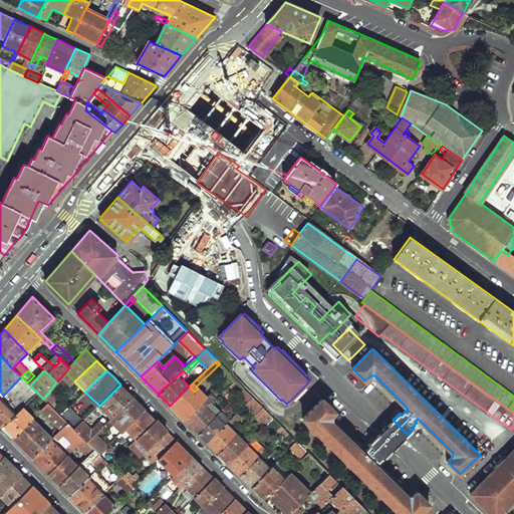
[(120,384),(99,406),(111,418),(133,397),(125,390),(120,384)]
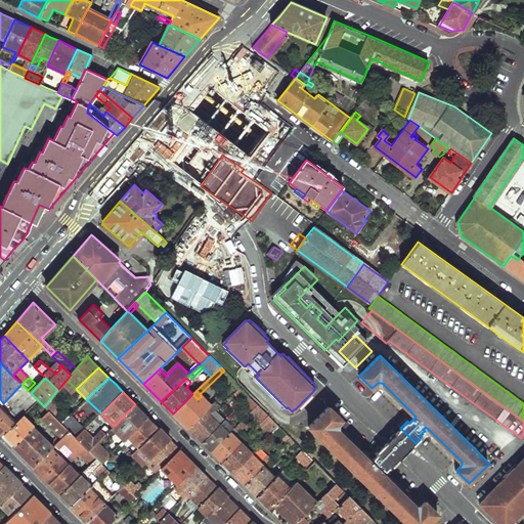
[(247,393),(222,417),(225,420),(229,416),(245,401),(250,396),(247,393)]
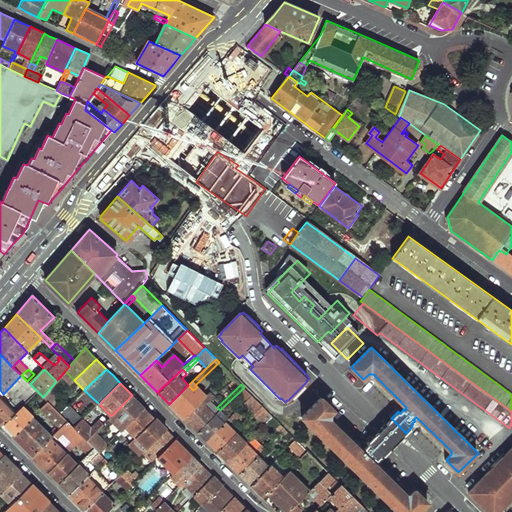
[(188,385),(169,404),(176,411),(183,418),(202,400),(193,390),(188,385)]
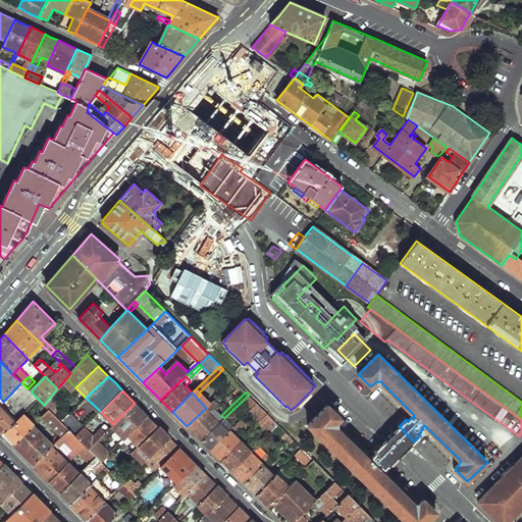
[(249,395),(244,400),(249,405),(245,408),(249,412),(258,404),(249,395)]
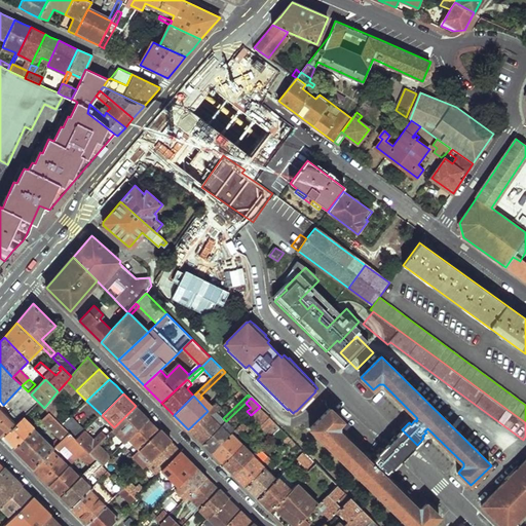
[(48,403),(44,408),(49,413),(51,415),(55,410),(48,403)]
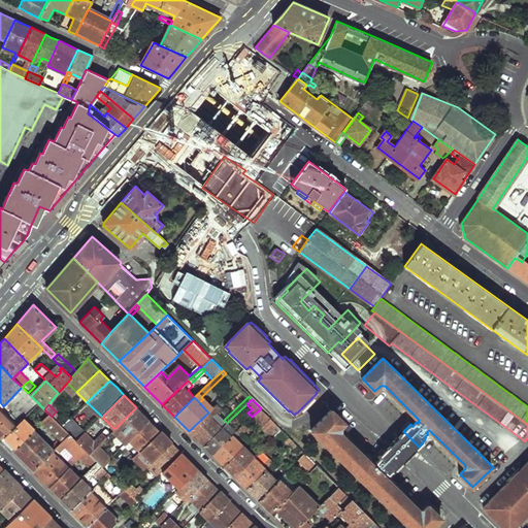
[(208,413),(189,431),(197,439),(203,446),(222,428),(210,416),(218,413),(222,408),(217,404),(208,413)]
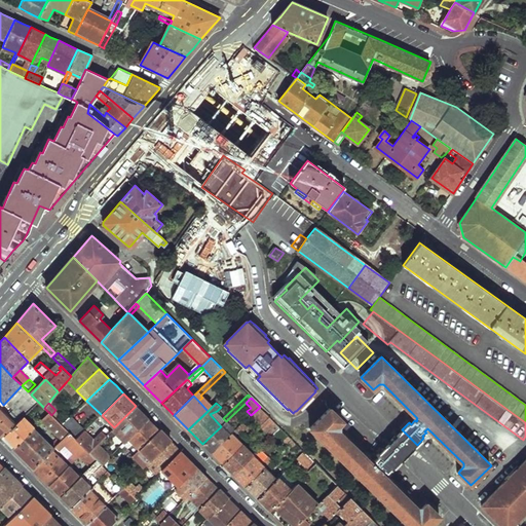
[(136,406),(114,427),(126,441),(128,439),(148,418),(144,413),(136,406)]
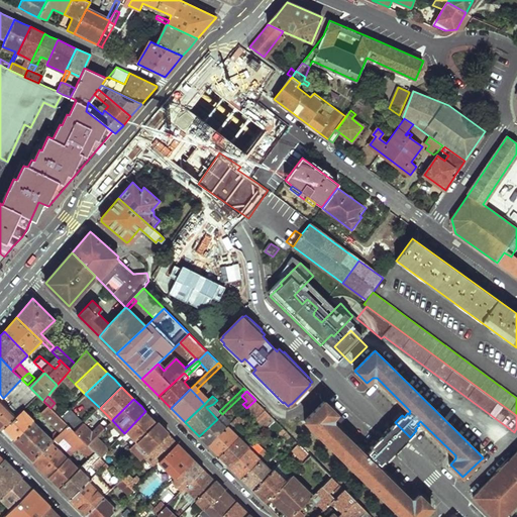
[(324,401),(305,420),(402,516),(422,516),(432,507),(420,494),(414,500),(409,499),(375,464),(378,462),(380,463),(383,460),(385,461),(392,455),(378,440),(371,447),(373,448),(369,452),(370,453),(367,456),(331,422),(331,418),(336,413),(324,402),(324,401)]
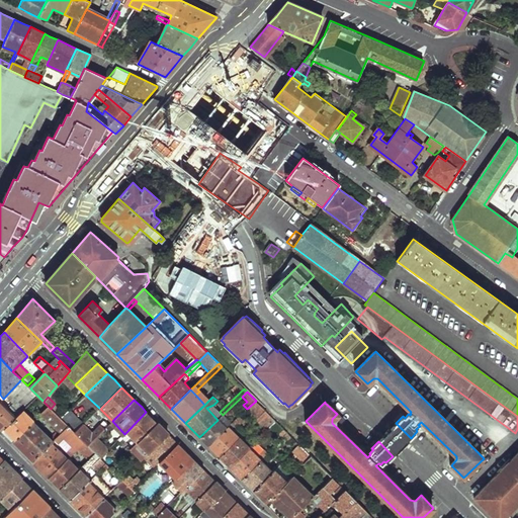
[(0,429),(1,431),(14,419),(0,404),(0,429)]
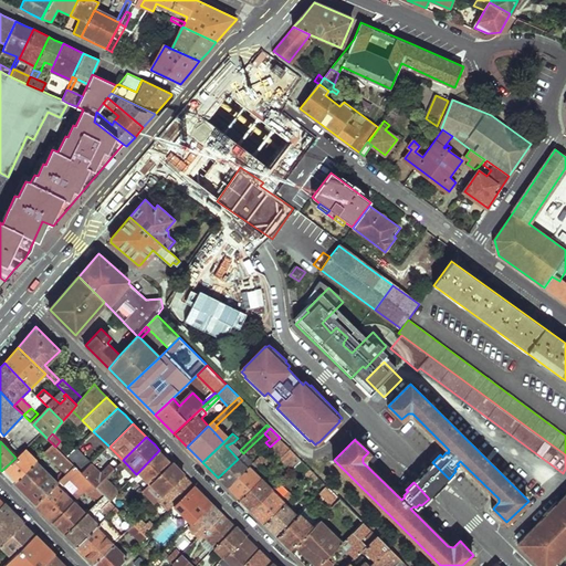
[(60,441),(55,447),(66,458),(71,452),(60,441)]
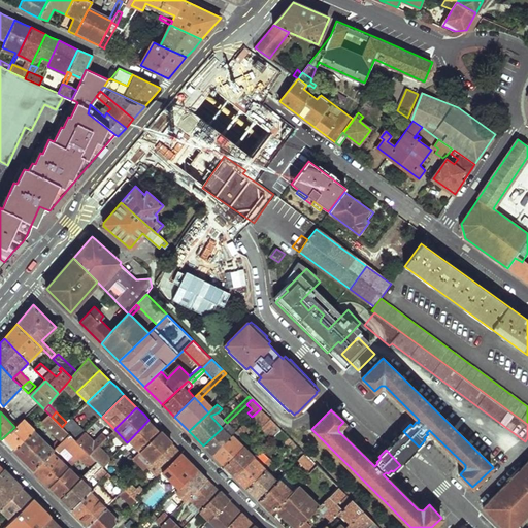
[(50,415),(42,422),(62,442),(69,435),(62,427),(52,417),(50,415)]
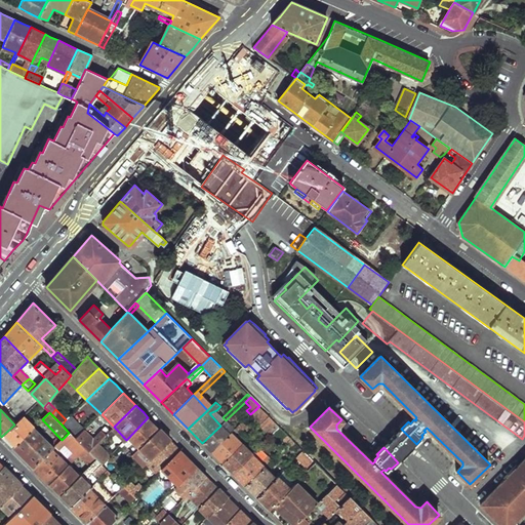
[(14,425),(1,437),(8,443),(12,448),(34,428),(23,415),(14,425)]
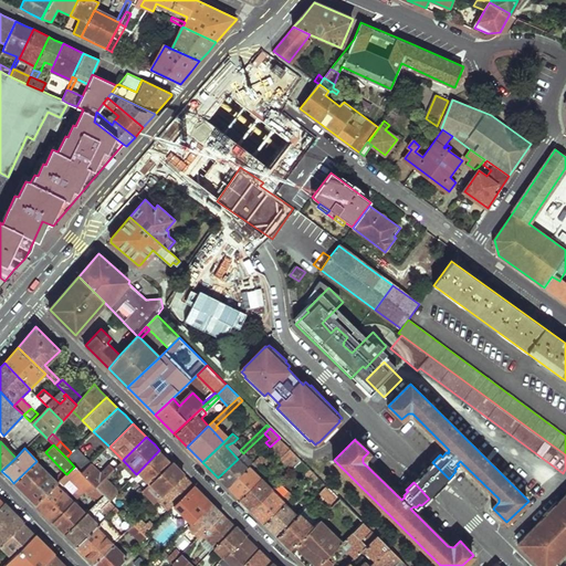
[(243,453),(238,459),(248,469),(249,467),(253,463),(245,457),(250,452),(248,449),(243,453)]
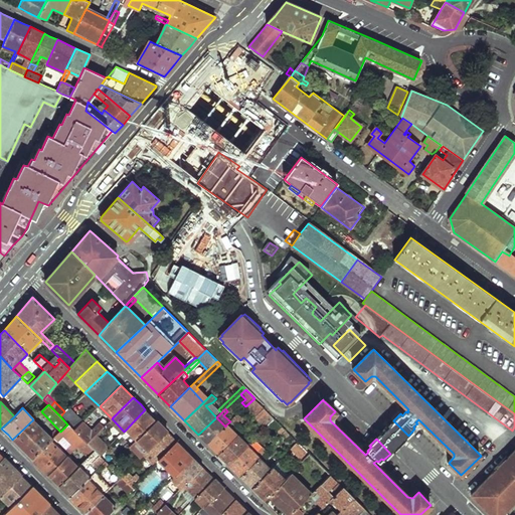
[(145,409),(126,430),(137,440),(156,420),(151,415),(145,409)]
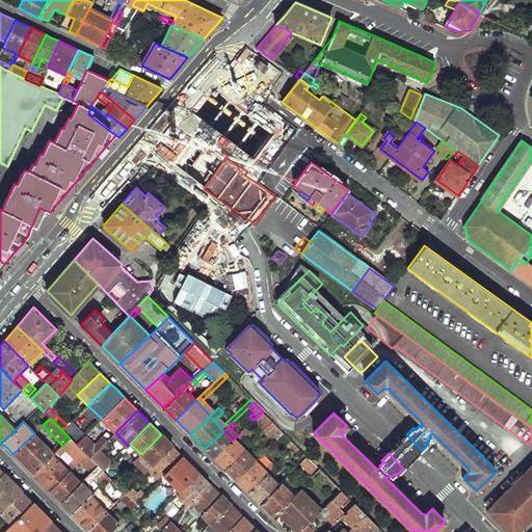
[(274,423),(265,431),(272,440),(271,442),(274,445),(285,434),(274,423)]
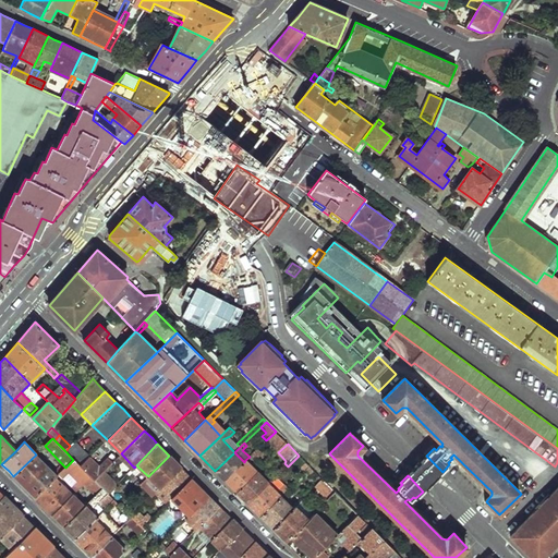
[(234,452),(215,471),(220,476),(225,481),(244,462),(234,452)]
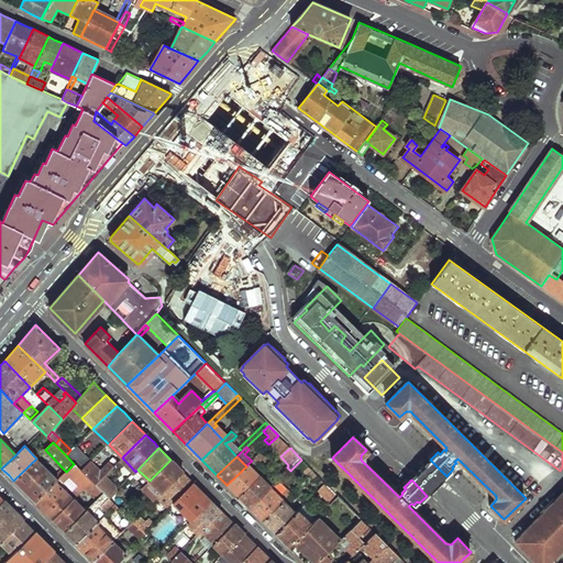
[(36,459),(13,481),(24,492),(35,501),(55,482),(57,481),(36,459)]
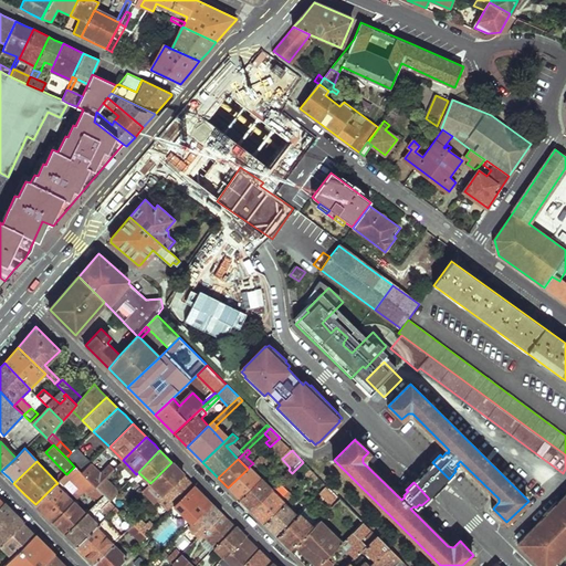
[(146,488),(143,491),(149,496),(158,489),(164,494),(184,474),(178,469),(171,462),(150,483),(146,488)]
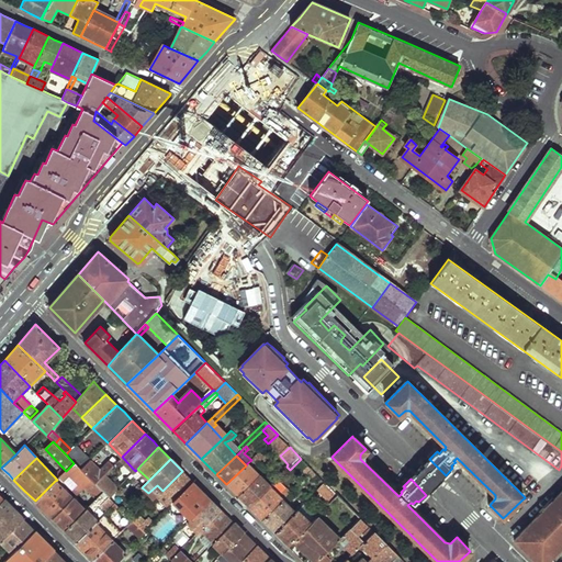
[(429,459),(411,479),(426,495),(446,475),(429,459)]
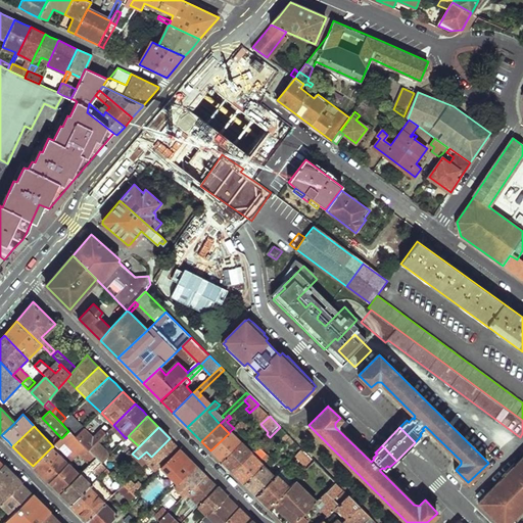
[(81,433),(77,437),(85,446),(89,450),(98,441),(104,434),(106,433),(102,429),(94,436),(86,428),(81,433)]
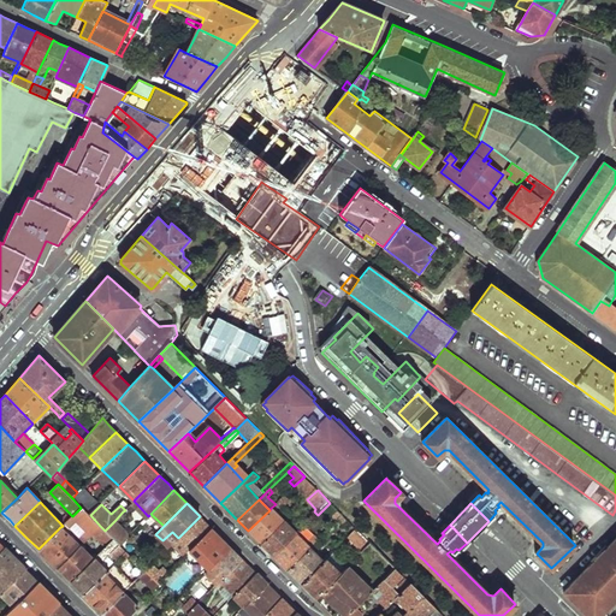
[(72,516),(66,522),(86,542),(95,531),(100,526),(90,515),(86,511),(81,508),(72,516)]
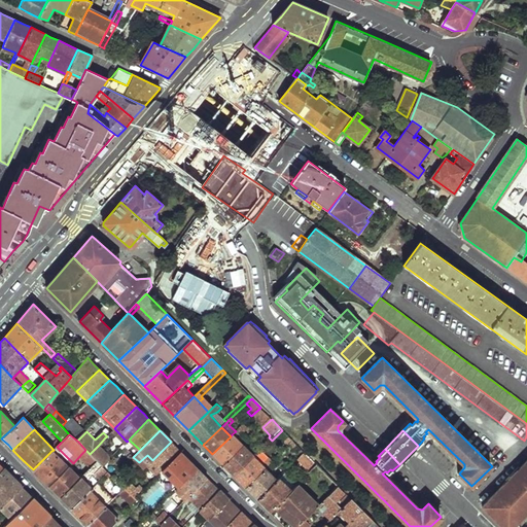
[(231,436),(212,454),(219,461),(223,465),(243,446),(232,434),(231,436)]
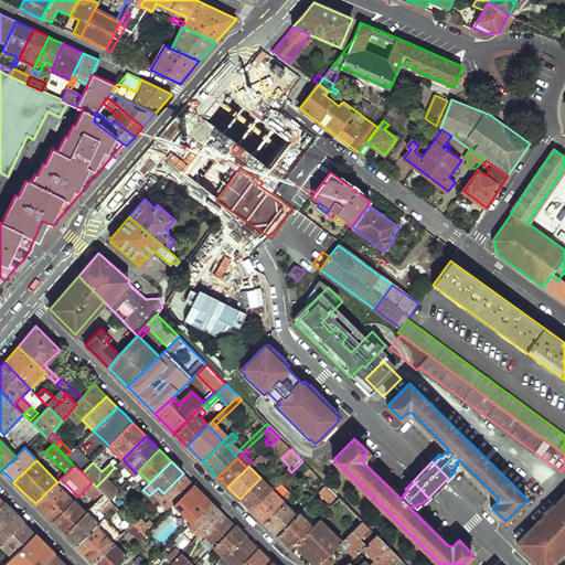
[(311,469),(306,473),(310,478),(315,472),(311,469)]
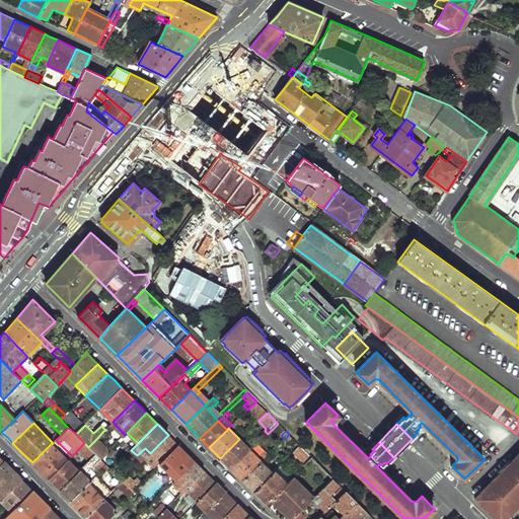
[(125,435),(123,437),(134,447),(138,443),(127,433),(125,435)]
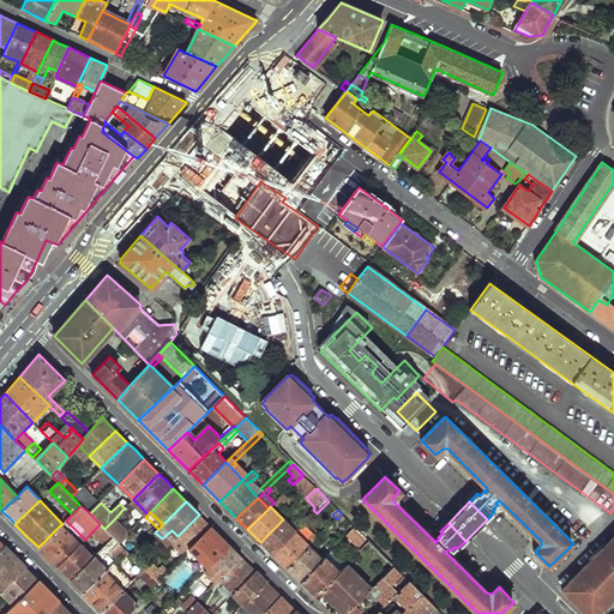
[(199,515),(178,536),(188,547),(211,525),(205,521),(199,515)]
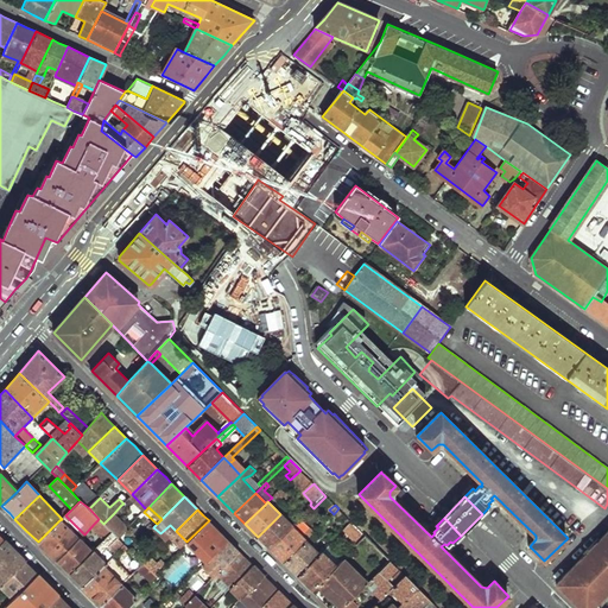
[(114,513),(103,524),(112,531),(118,538),(128,527),(114,513)]
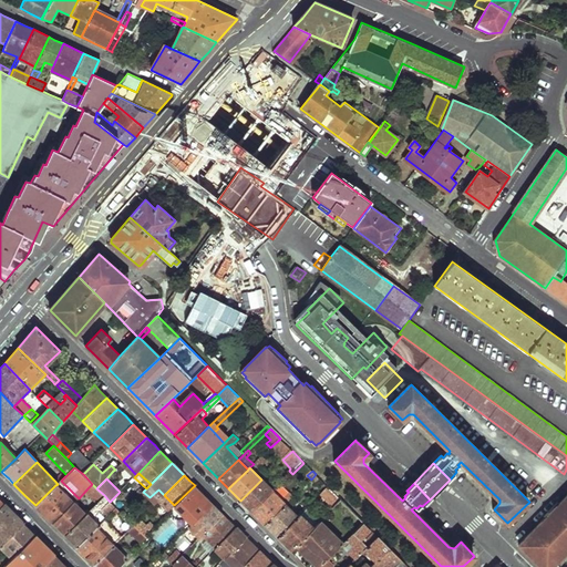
[(261,480),(240,501),(247,507),(251,512),(274,491),(261,480)]
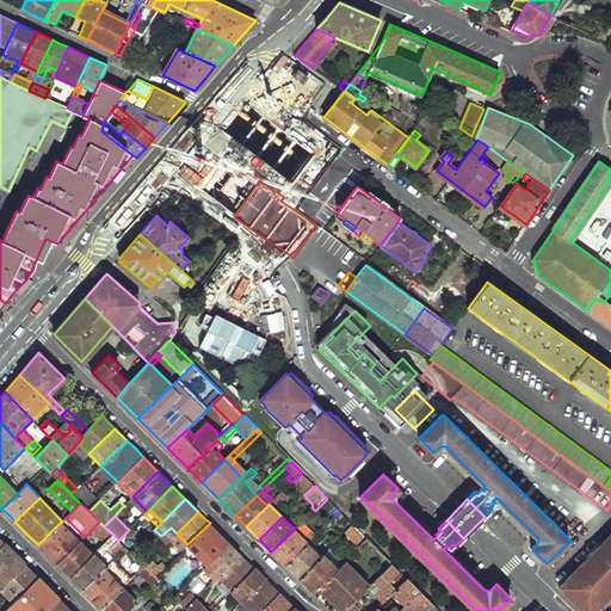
[(99,522),(94,526),(107,539),(112,534),(104,526),(99,522)]
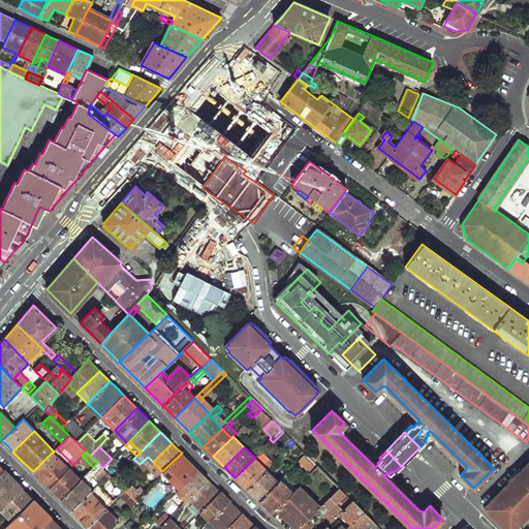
[(52,453),(33,471),(40,479),(50,488),(68,469),(52,453)]
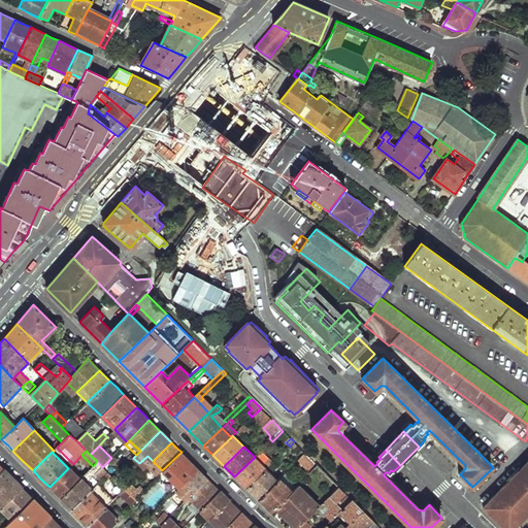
[(182,452),(162,470),(178,488),(197,468),(189,460),(182,452)]
